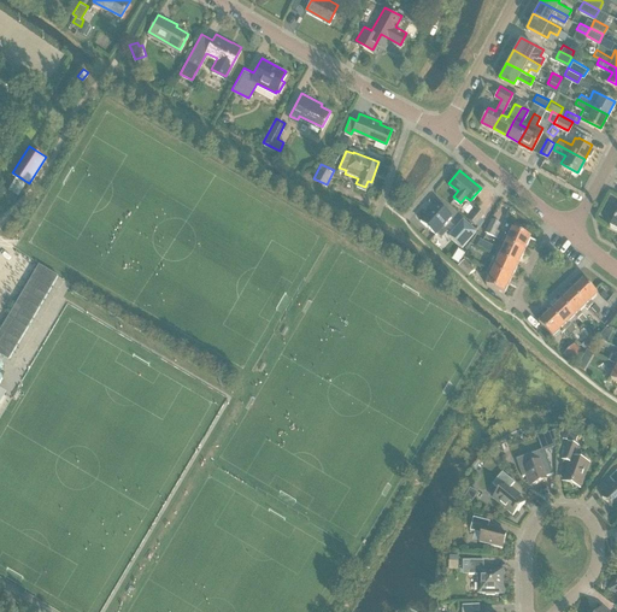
[(430,205),(419,217),(435,231),(436,230),(441,235),(447,228),(442,223),(451,213),(435,199),(429,204),(430,205)]
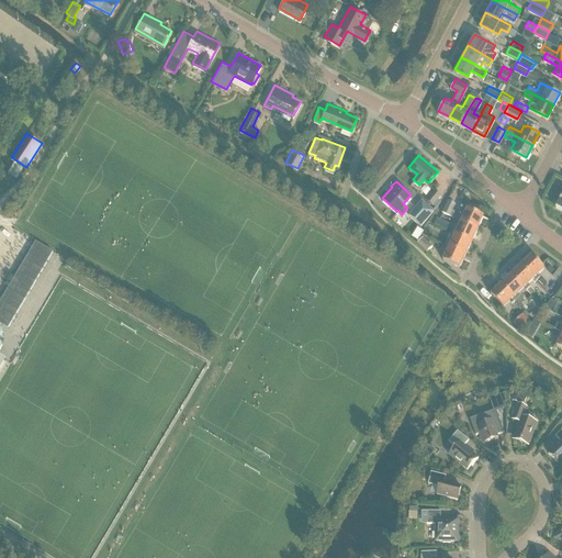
[(441,192),(434,187),(426,197),(433,202),(435,204),(437,207),(442,197),(440,194),(441,192)]
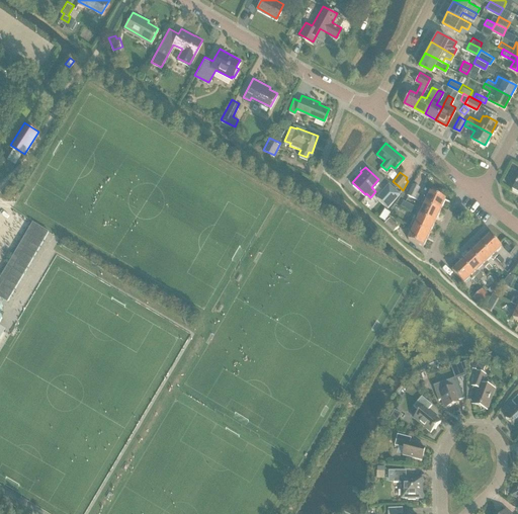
[(389,181),(376,194),(389,204),(401,191),(389,181)]
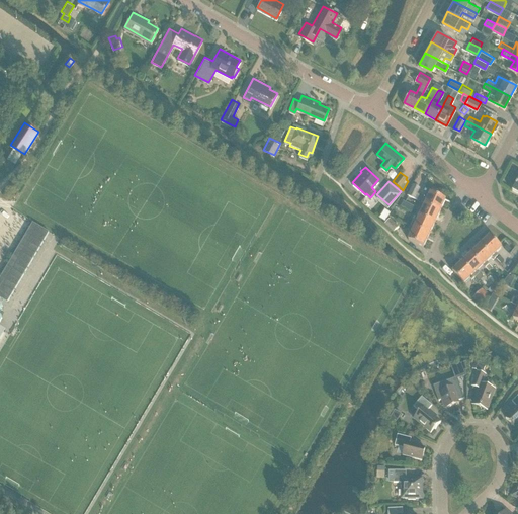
[(420,185),(412,181),(407,192),(415,196),(422,200),(424,201),(440,208),(445,197),(436,192),(430,190),(427,196),(424,195),(420,193),(420,191),(417,190),(420,185)]
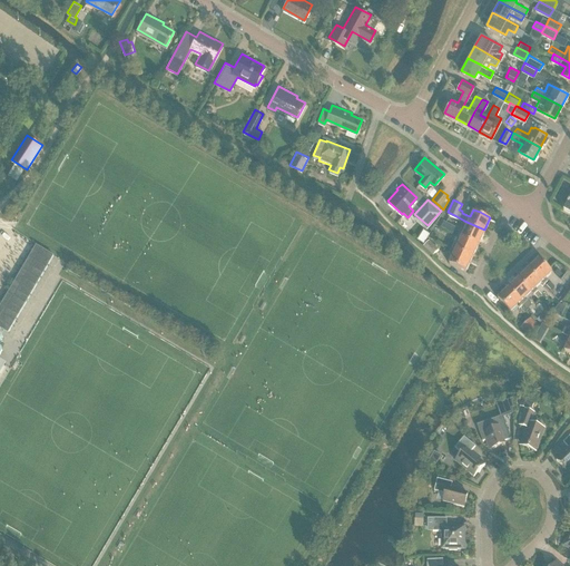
[(483,206),(477,203),(473,210),(480,212),(483,206)]
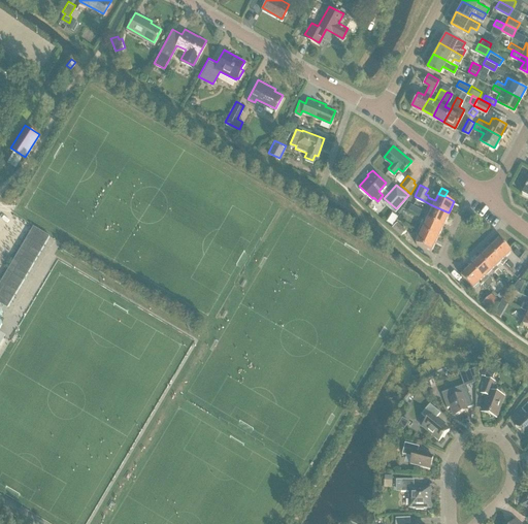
[(422,207),(410,201),(407,207),(419,213),(422,207)]
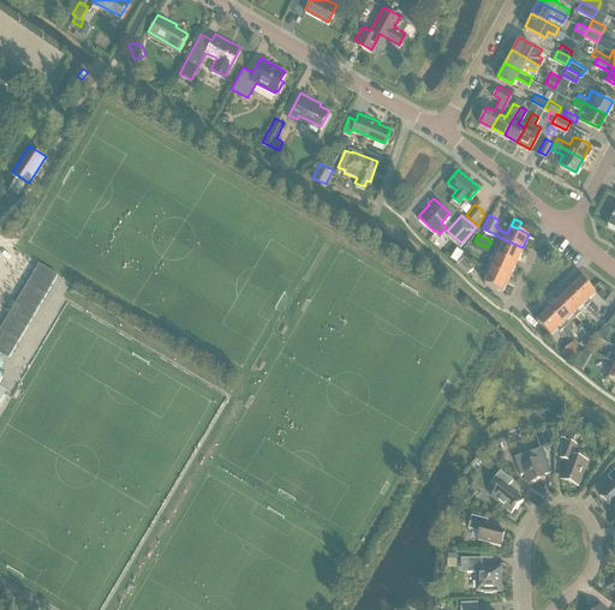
[(515,262),(523,247),(503,239),(500,247),(497,245),(494,251),(497,253),(515,262)]
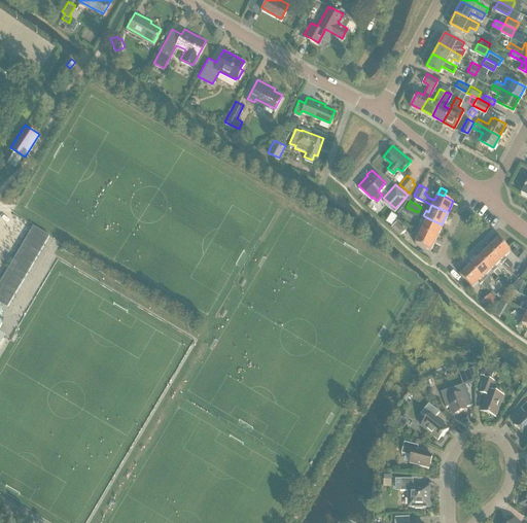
[(436,236),(442,224),(426,217),(423,223),(420,222),(418,228),(436,236)]
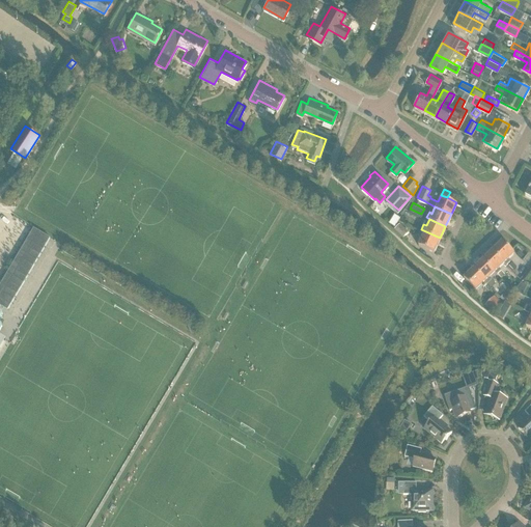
[(409,229),(399,220),(394,226),(402,234),(409,229)]
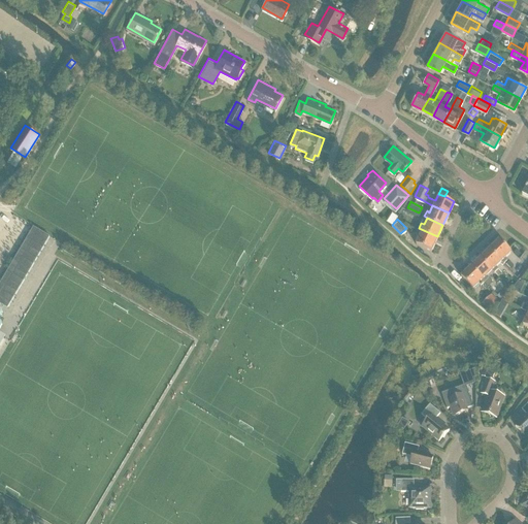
[(50,233),(33,224),(0,279),(0,300),(7,305),(50,233)]
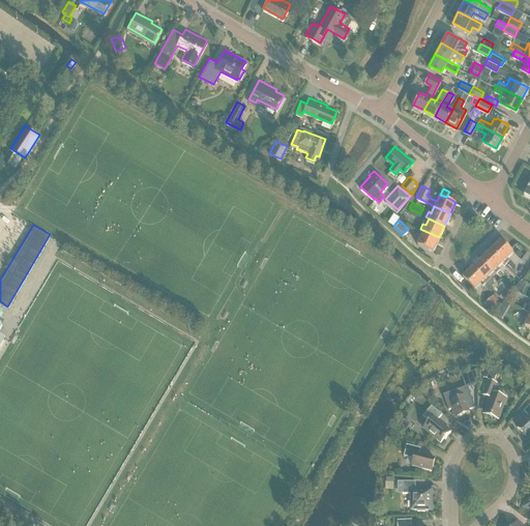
[(433,250),(439,237),(420,229),(418,234),(420,235),(417,241),(433,250)]
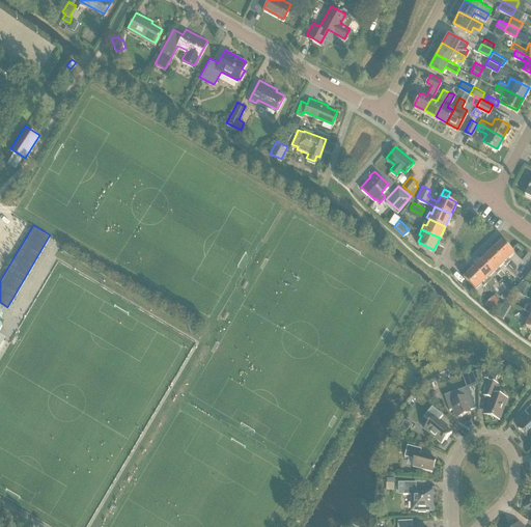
[(492,247),(504,260),(506,262),(510,258),(508,256),(513,251),(501,239),(492,247)]
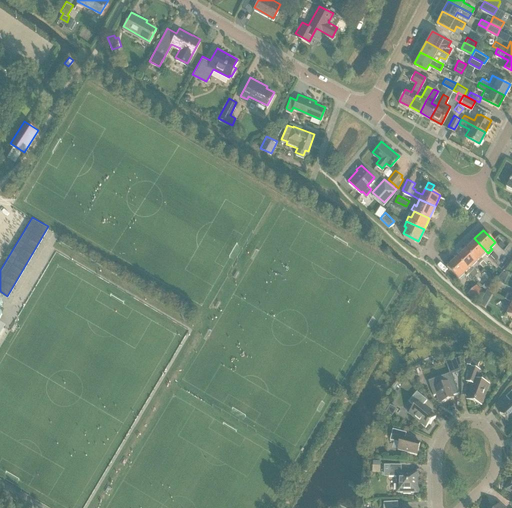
[(486,251),(474,238),(465,247),(477,259),(479,262),(483,258),(481,256),(486,251)]
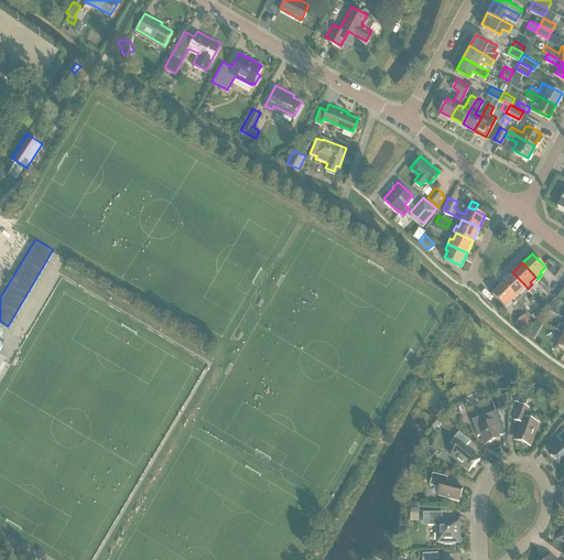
[(525,286),(512,272),(502,282),(518,298),(522,293),(520,291),(525,286)]
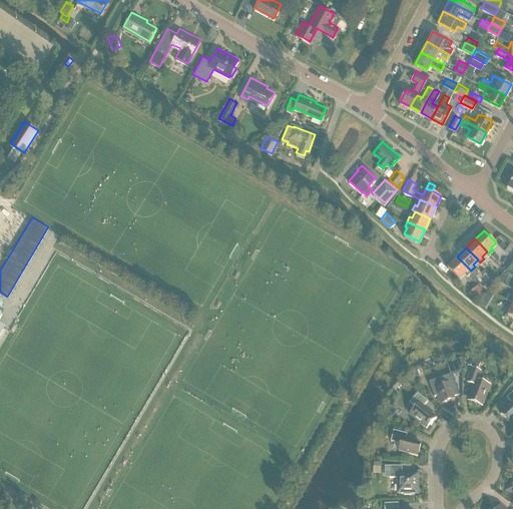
[(471,271),(457,257),(448,266),(459,278),(465,273),(467,275),(471,271)]
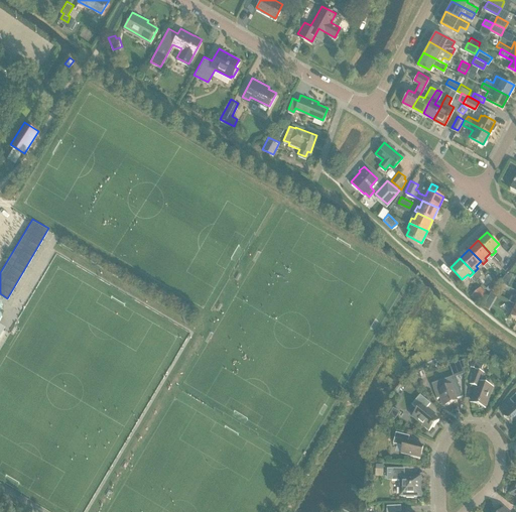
[(480,284),(471,293),(478,301),(487,292),(480,284)]
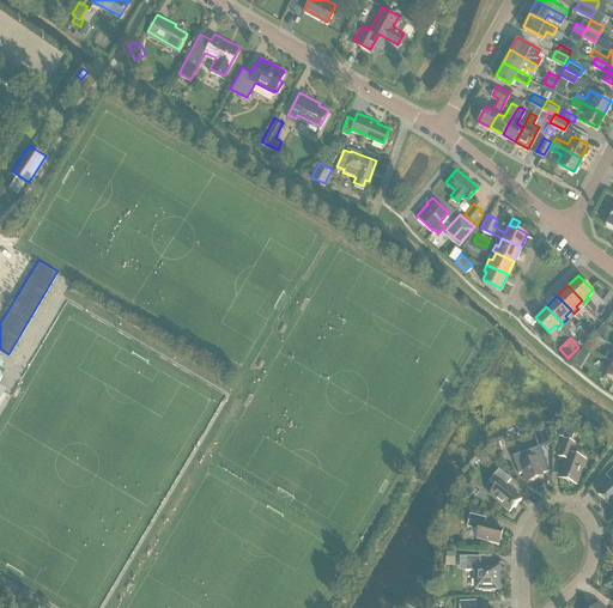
[(570,425),(562,421),(558,432),(565,436),(566,432),(572,435),(575,429),(569,426),(570,425)]
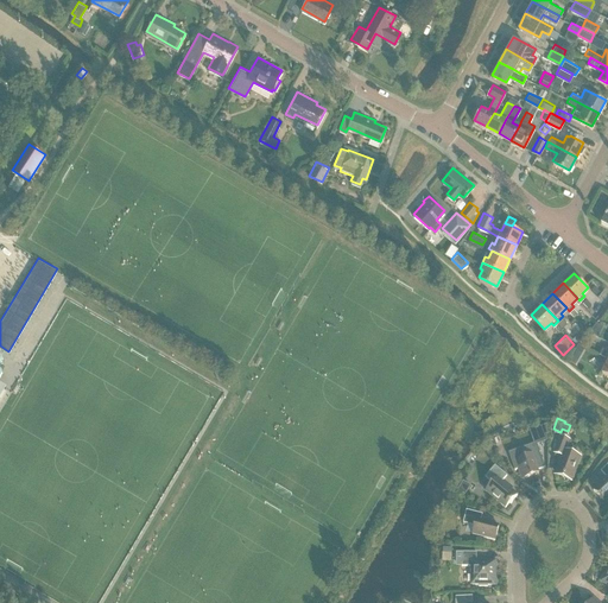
[(571,475),(580,452),(564,446),(569,437),(561,433),(555,449),(562,452),(556,469),(571,475)]
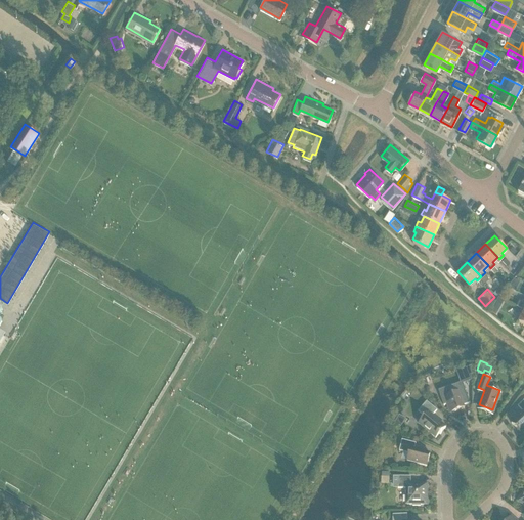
[(446,384),(438,387),(441,395),(443,402),(446,400),(449,409),(464,404),(463,402),(470,400),(462,379),(451,382),(446,384)]
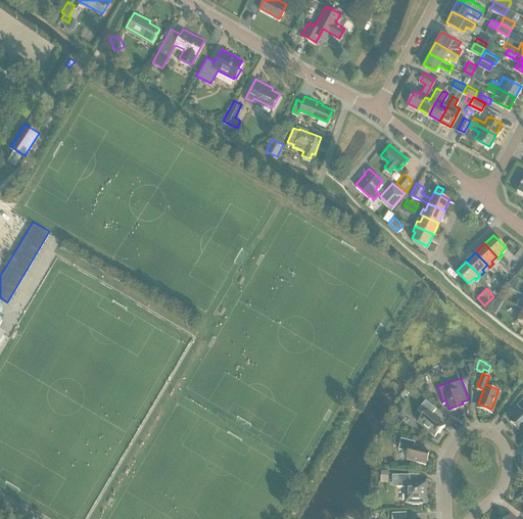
[(520,429),(522,426),(522,395),(517,403),(522,408),(510,419),(520,429)]
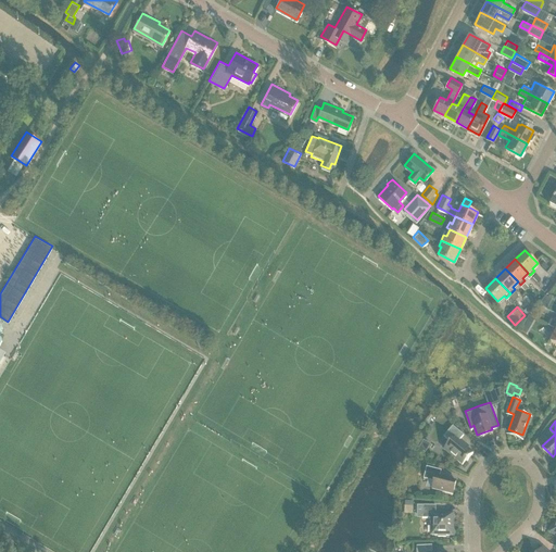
[(467,455),(468,455),(469,456),(470,455),(469,454),(472,450),(458,438),(464,431),(453,423),(443,433),(450,439),(444,446),(462,461),(467,455)]
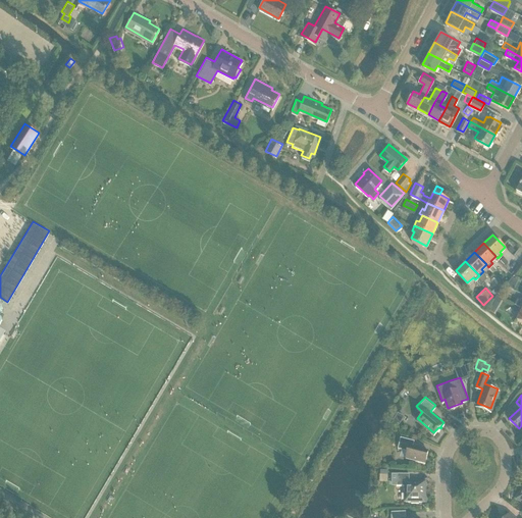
[(425,461),(428,449),(413,445),(414,438),(400,434),(398,446),(407,449),(406,456),(425,461)]
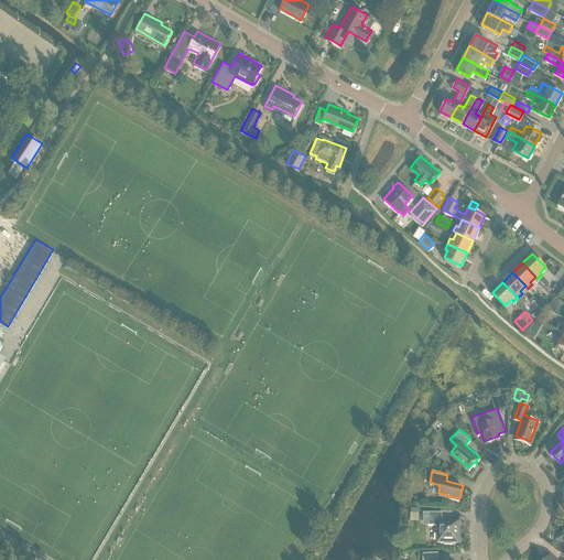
[(423,509),(423,518),(429,518),(429,521),(437,523),(437,539),(444,539),(444,540),(452,540),(452,539),(459,539),(459,517),(442,517),(442,509),(423,509)]
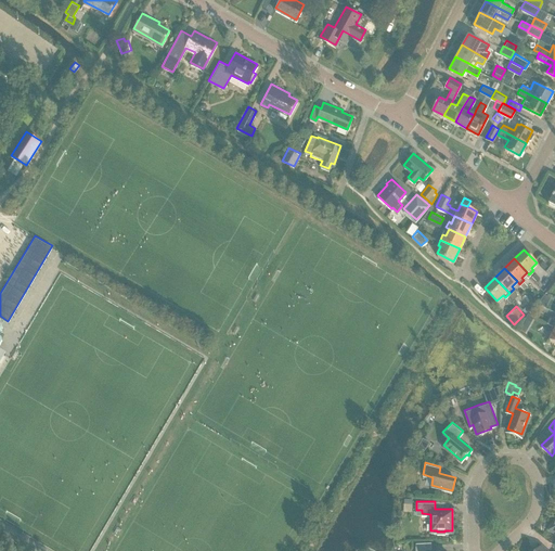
[(446,550),(446,548),(431,549),(431,541),(415,541),(415,550),(446,550)]
